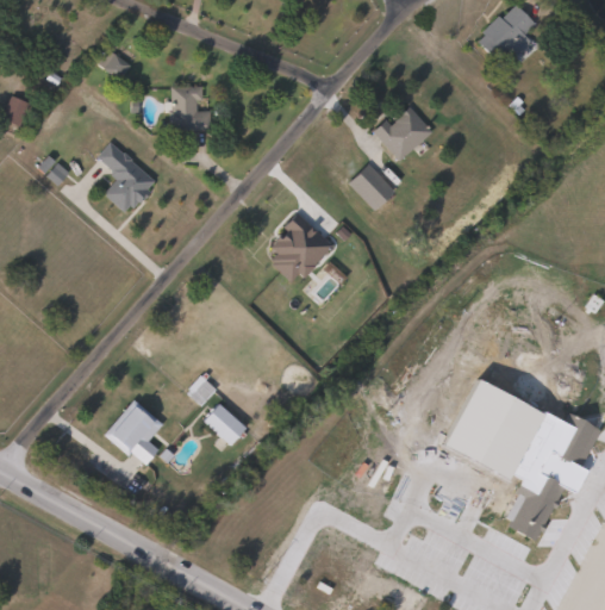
[(517,4),(536,24),(525,33),(532,42),(519,54),(512,47),(497,62),(479,43),(487,35),(484,32),(500,16),(503,18),(517,4)]
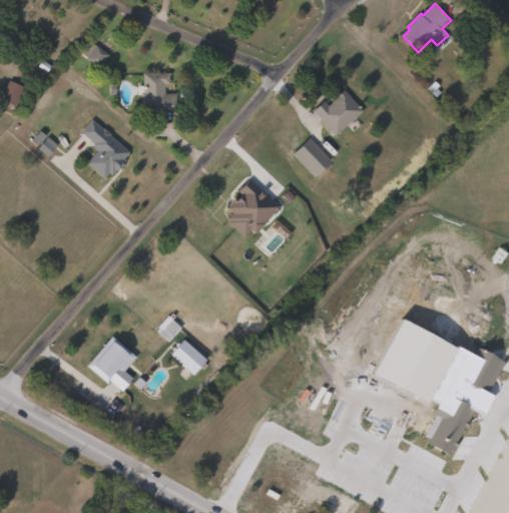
[(109,54),(100,67),(83,54),(92,41),(109,54)]
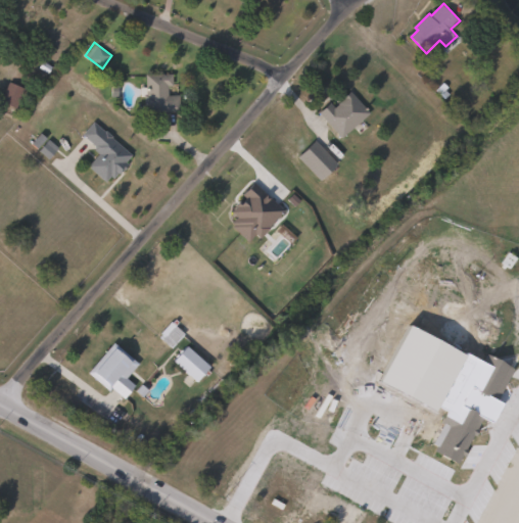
[(170,86),(170,95),(181,95),(181,111),(146,111),(146,94),(148,94),(147,74),(175,74),(175,86),(170,86)]
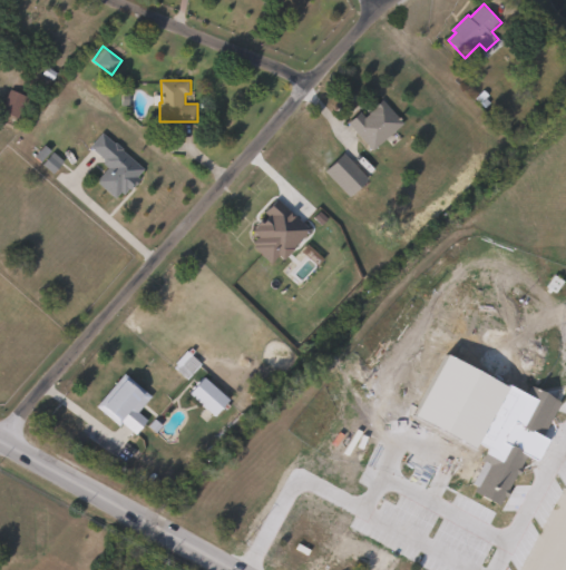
[(27,96),(18,117),(2,110),(12,89),(27,96)]
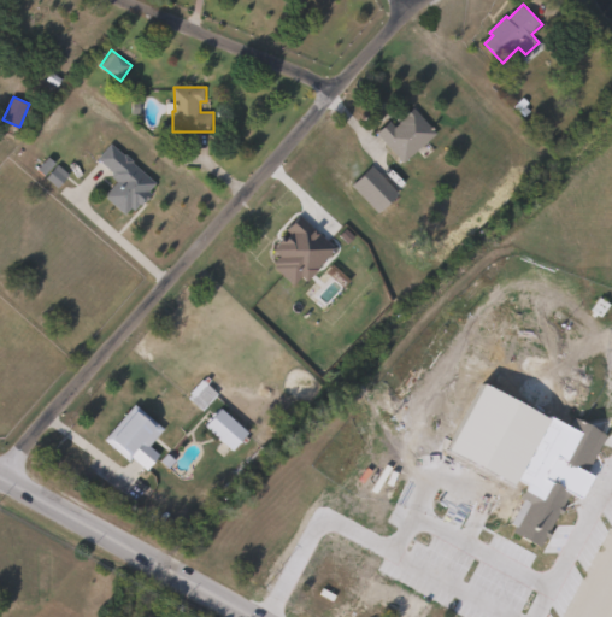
[(416,107),(437,133),(405,163),(377,131),(390,119),(396,125),(416,107)]
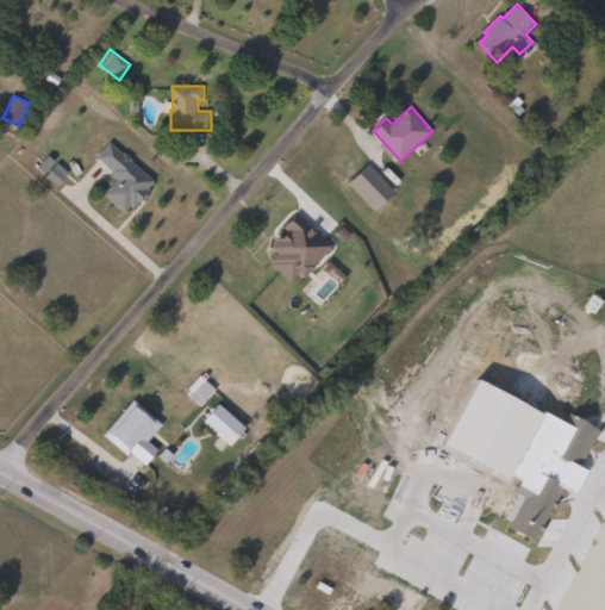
[(111,142),(124,154),(125,153),(132,160),(132,161),(155,181),(148,188),(151,192),(144,200),(142,198),(133,207),(131,205),(124,212),(107,197),(106,192),(118,178),(114,174),(113,170),(98,157),(100,155),(95,151),(100,145),(105,149),(111,142)]
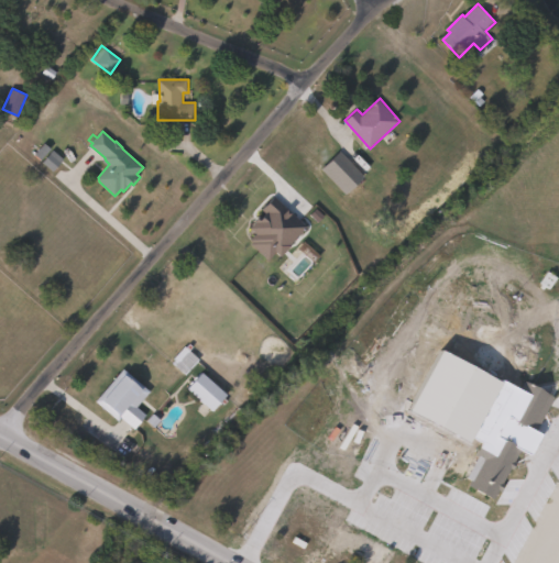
[(365,176),(347,194),(324,168),(341,151),(365,176)]
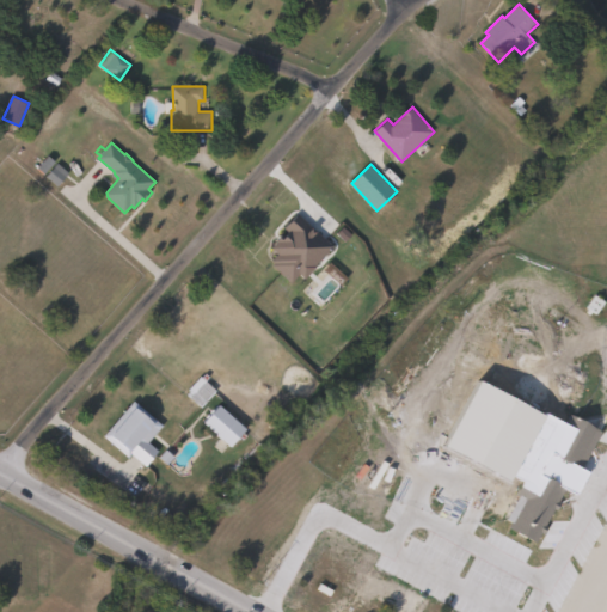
[(159,451),(146,466),(132,454),(129,458),(103,436),(133,401),(163,426),(148,444),(159,451)]
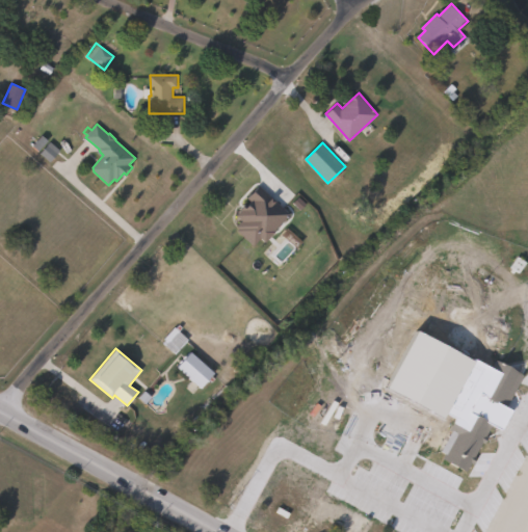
[(213,373),(200,389),(176,368),(189,352),(213,373)]
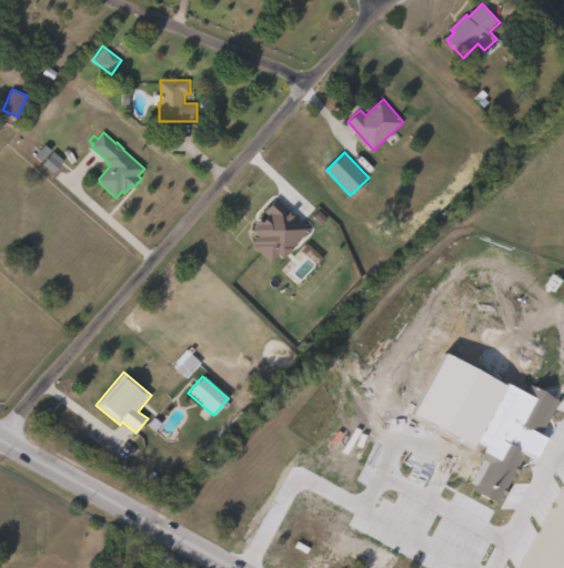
[(561,402),(543,437),(529,430),(526,435),(530,436),(525,446),(522,445),(520,450),(527,454),(521,466),(523,467),(520,473),(519,473),(507,496),(505,495),(500,505),(474,493),(477,485),(473,483),(475,477),(459,469),(465,456),(482,464),(483,462),(481,460),(489,444),(493,445),(494,442),(500,444),(502,442),(510,445),(512,438),(510,437),(514,427),(516,429),(519,426),(511,423),(529,386),(561,402)]
